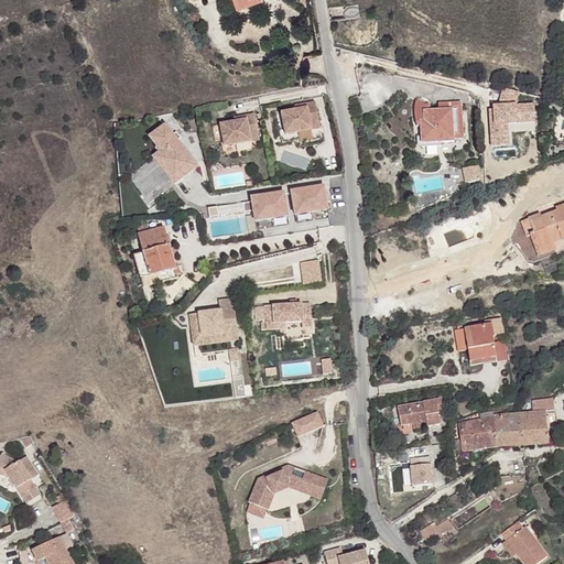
[(345,14),(349,18),(360,17),(359,3),(348,4),(344,10),(345,14)]
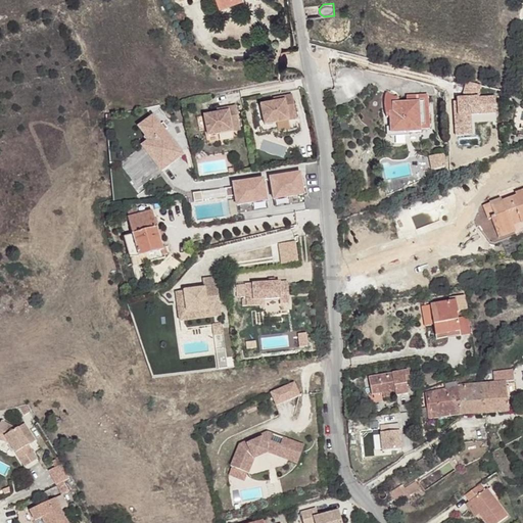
[(495,112),(494,95),(477,97),(480,85),(466,82),(462,98),(462,100),(458,101),(454,101),(455,127),(471,126),(470,113),(495,112)]
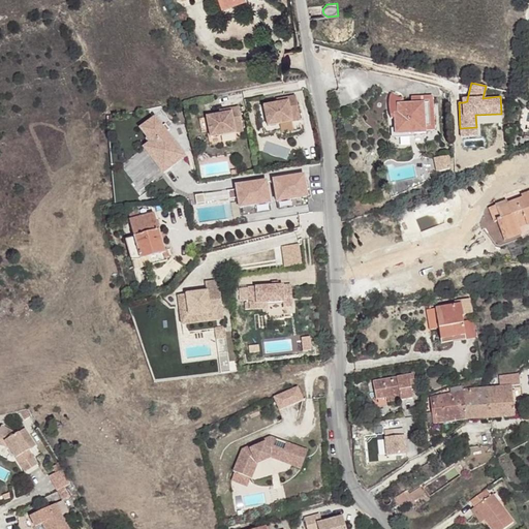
[(394,119),(395,138),(414,137),(413,134),(426,133),(426,130),(435,130),(433,95),(411,96),(411,103),(403,103),(403,97),(398,97),(391,93),(389,99),(389,103),(389,106),(391,119),(394,119)]
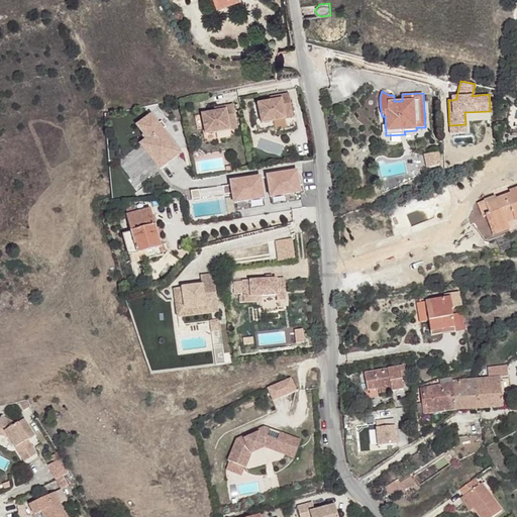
[(257,104),(262,124),(294,117),(289,94),(281,96),(282,100),(272,102),(257,104)]
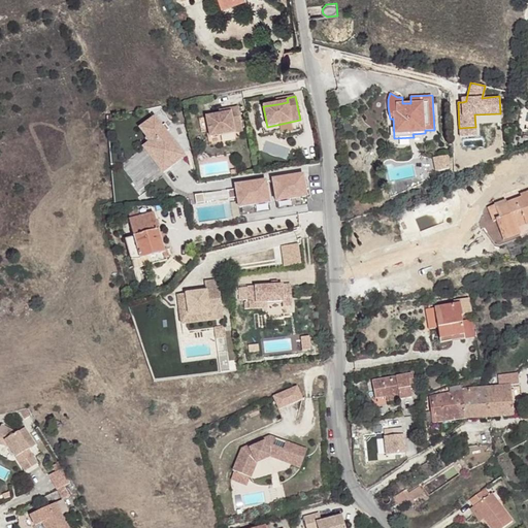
[(206,117),(209,137),(243,131),(238,107),(230,108),(230,112),(220,114),(206,117)]
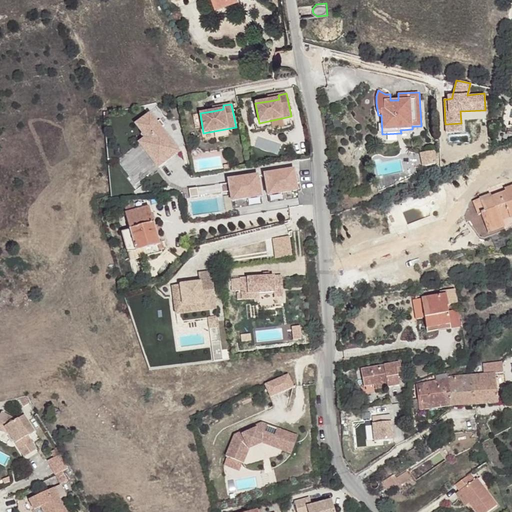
[(156,123),(150,114),(136,125),(142,133),(140,135),(144,140),(139,143),(158,167),(178,152),(160,128),(156,123)]
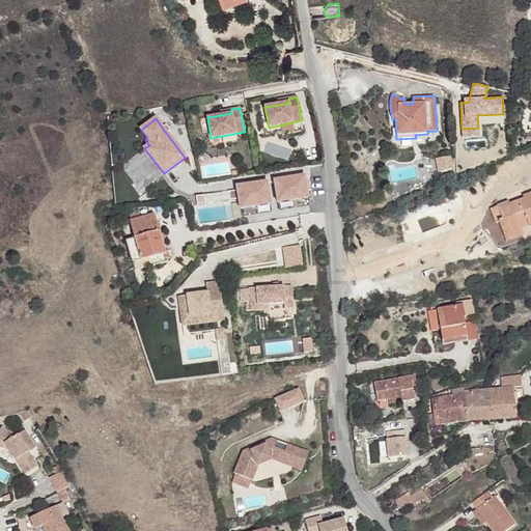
[(354,133),(352,122),(344,124),(346,135),(354,133)]
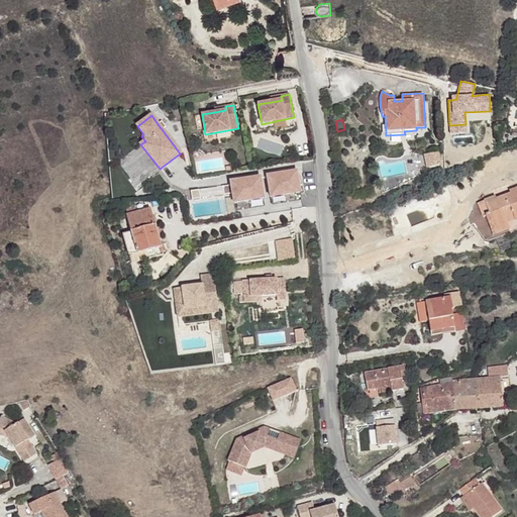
[(466,132),(466,124),(449,125),(450,134),(466,132)]
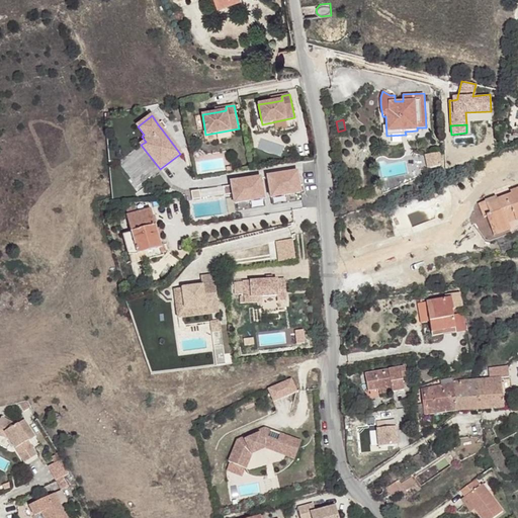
[(440,166),(439,152),(425,155),(428,168),(440,166)]
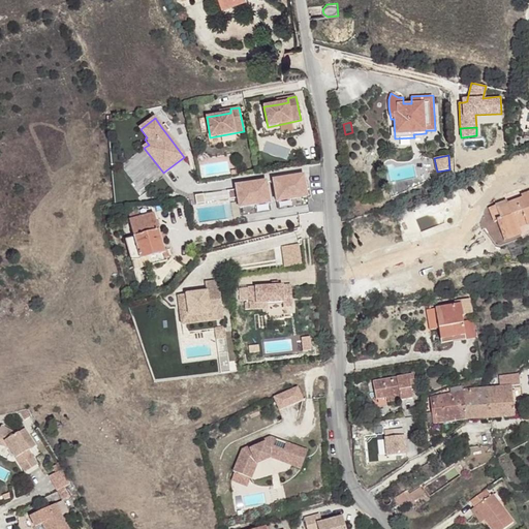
[(307,197),(303,175),(273,180),(276,201),(307,197)]
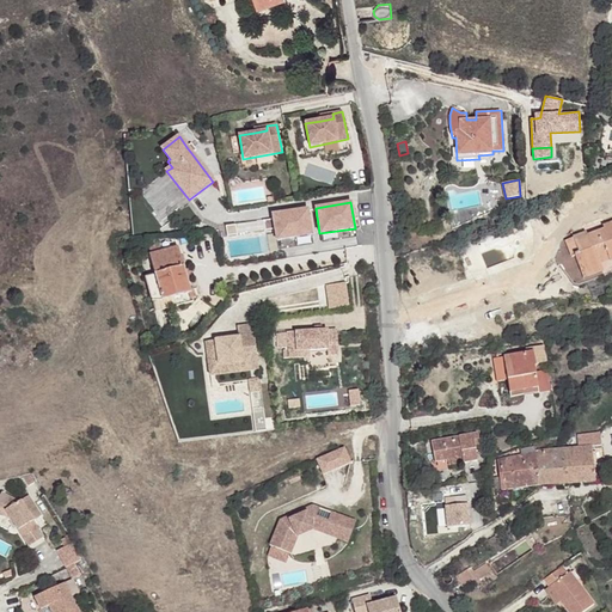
[(312,236),(307,209),(273,215),(273,219),(275,230),(276,240),(312,236)]
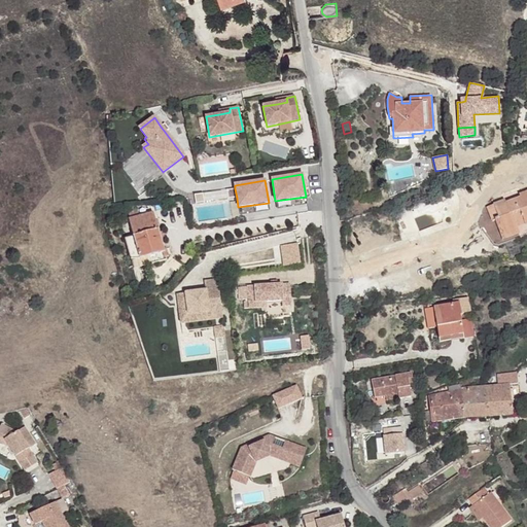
[(237,198),(235,188),(226,190),(229,199),(237,198)]
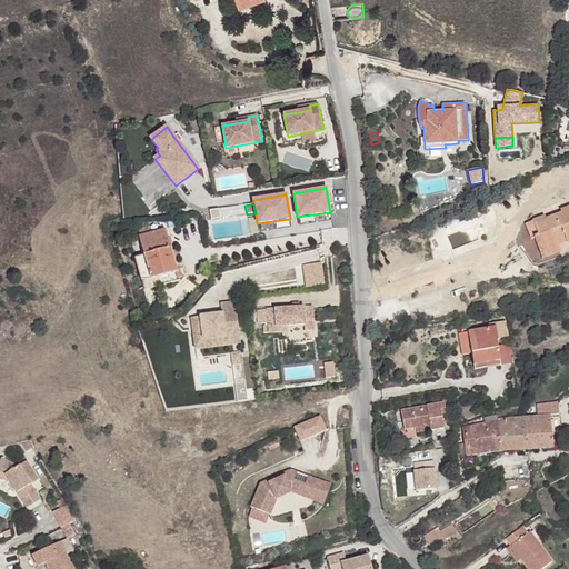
[(475,207),(465,210),(469,221),(478,217),(475,207)]
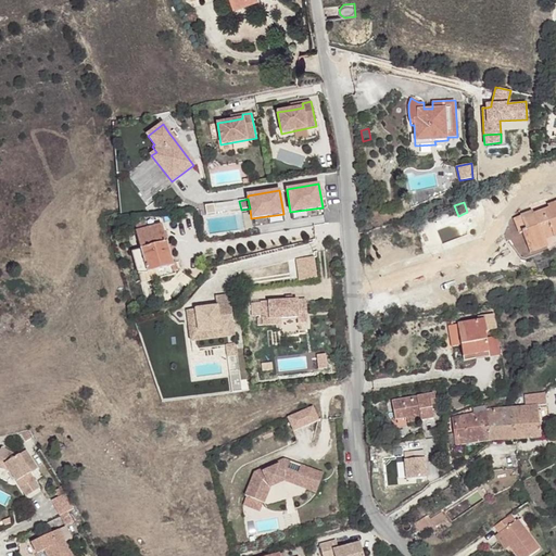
[(532,212),(520,216),(526,230),(521,232),(529,252),(547,245),(545,240),(555,236),(555,202),(547,205),(548,209),(533,215),(532,212)]
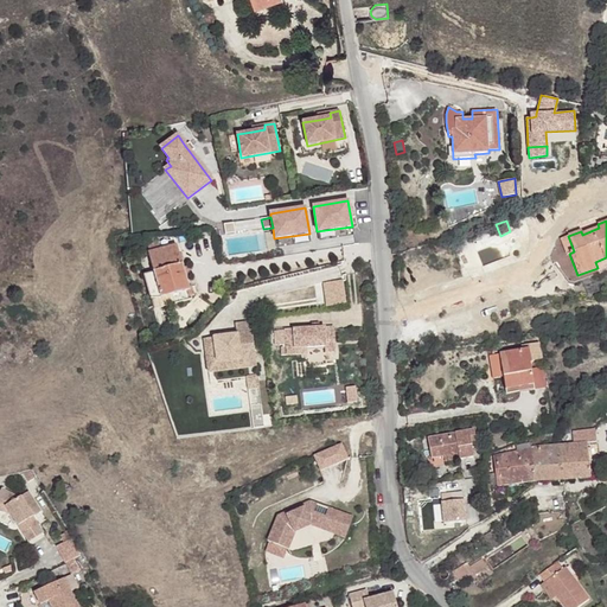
[(568,236),(560,238),(566,255),(555,263),(569,282),(573,283),(606,270),(605,267),(606,266),(606,257),(595,262),(598,268),(577,275),(569,254),(574,251),(568,236)]
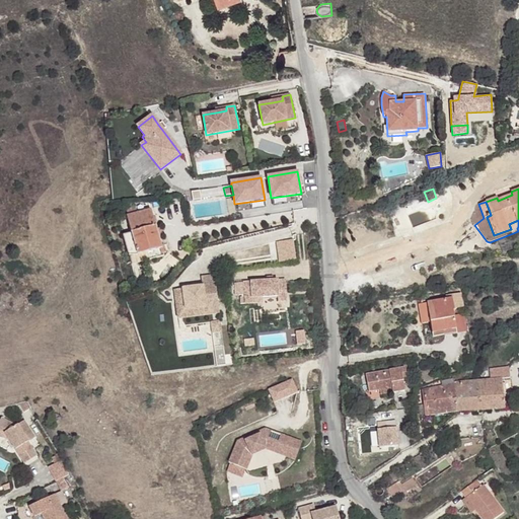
[(132,233),(140,263),(162,256),(161,253),(160,248),(162,248),(161,246),(151,210),(127,217),(132,233)]
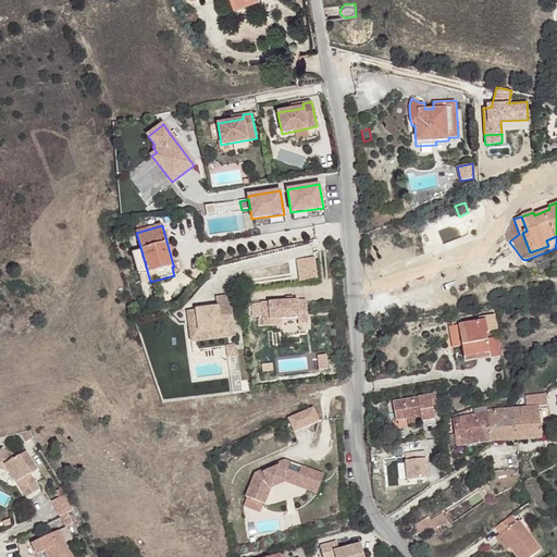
[(503,231),(493,242),(499,248),(510,240),(503,231)]
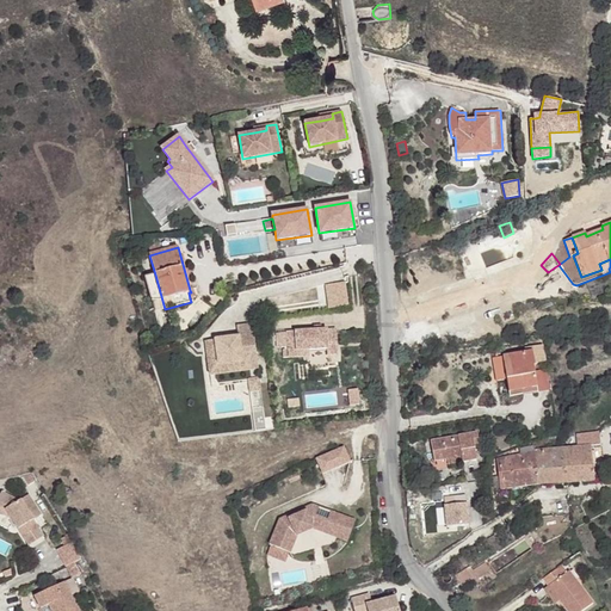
[(155,312),(165,309),(155,275),(146,277),(155,312)]
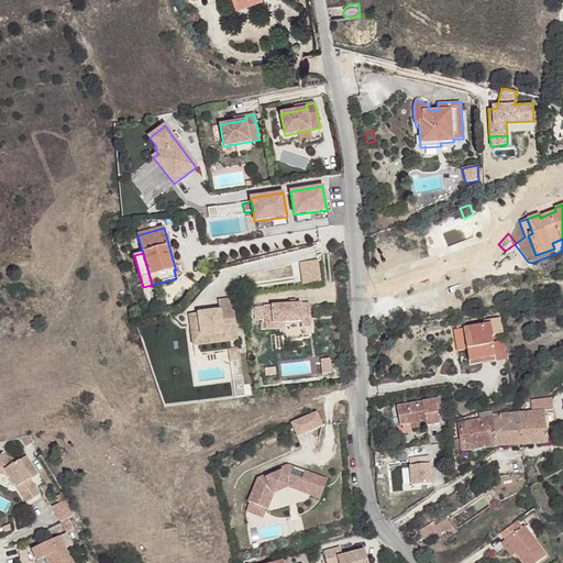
[(239,340),(232,299),(218,300),(219,309),(198,312),(198,313),(199,319),(195,320),(197,335),(222,332),(224,342),(239,340)]
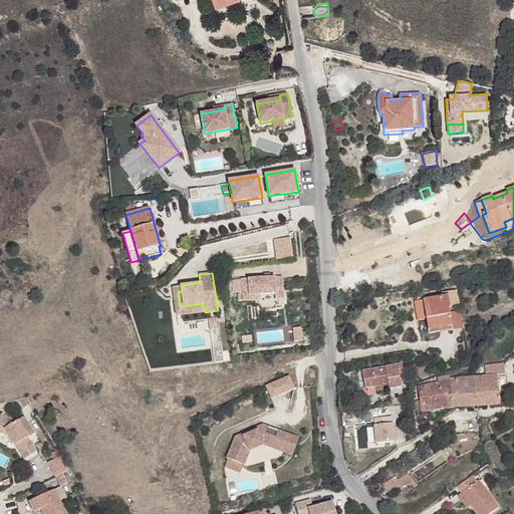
[(282,277),(271,278),(264,278),(232,280),(233,292),(242,292),(249,291),(250,295),(260,294),(275,293),(275,298),(284,298),(282,277)]
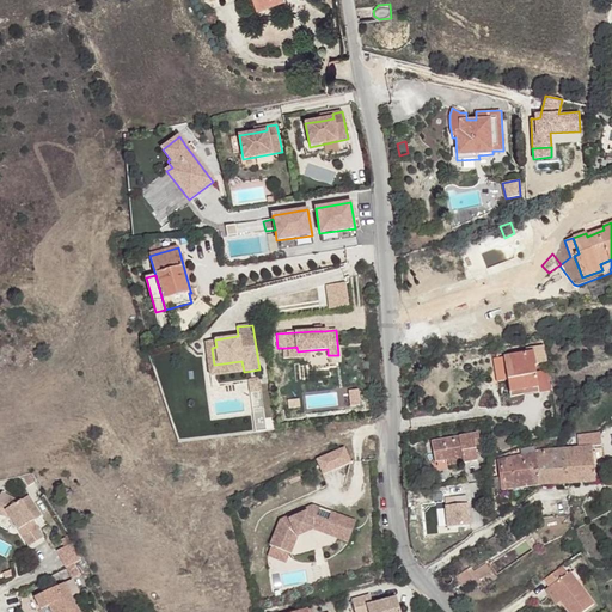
[(244,372),(242,361),(214,365),(212,348),(216,347),(215,341),(206,342),(210,375),(244,372)]
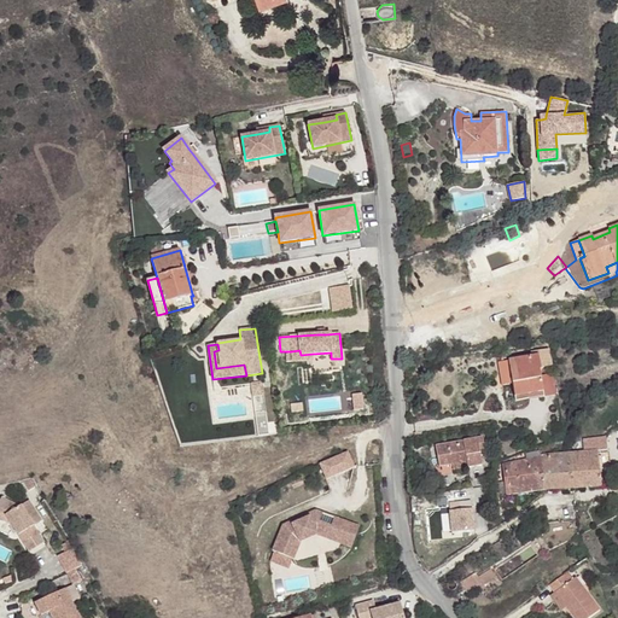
[(512,384),(516,402),(544,397),(541,377),(540,371),(541,371),(541,367),(552,366),(548,349),(532,351),(534,356),(508,360),(512,384)]
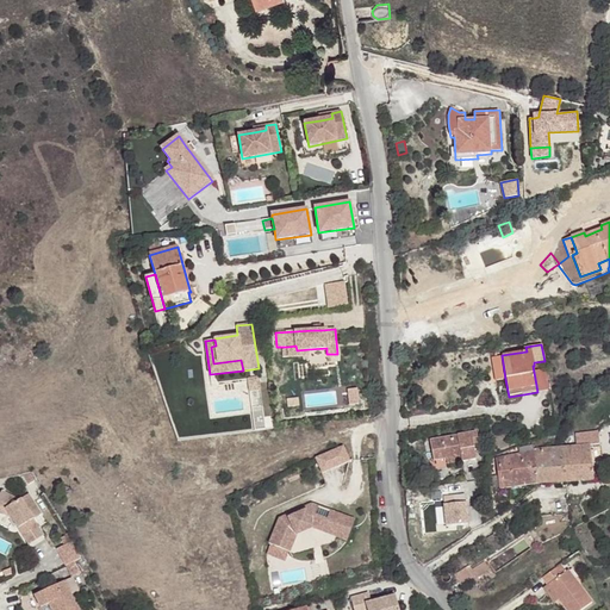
[(296,346),(287,347),(288,356),(309,355),(309,349),(297,350),(296,346)]
